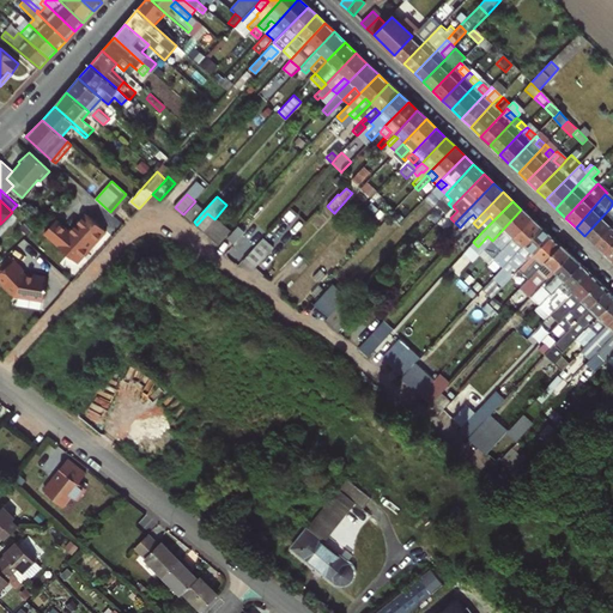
[(186,216),(193,223),(194,222),(204,211),(196,204),(186,216)]
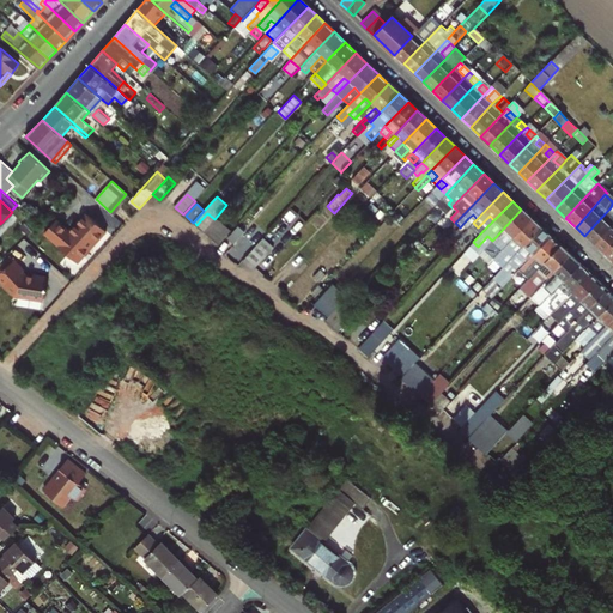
[(594,244),(612,223),(612,208),(611,207),(584,236),(594,244)]
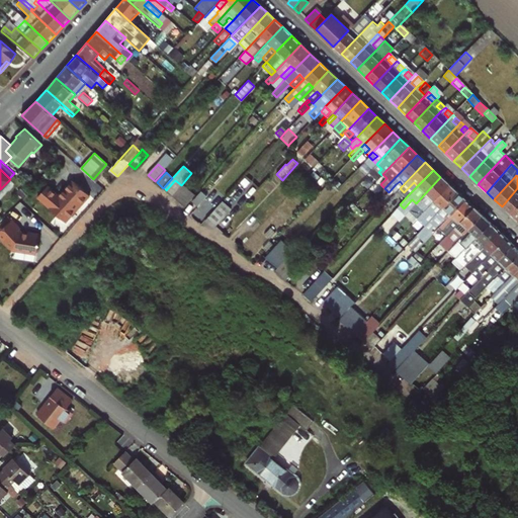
[(416,219),(448,184),(440,177),(416,203),(409,211),(416,219)]
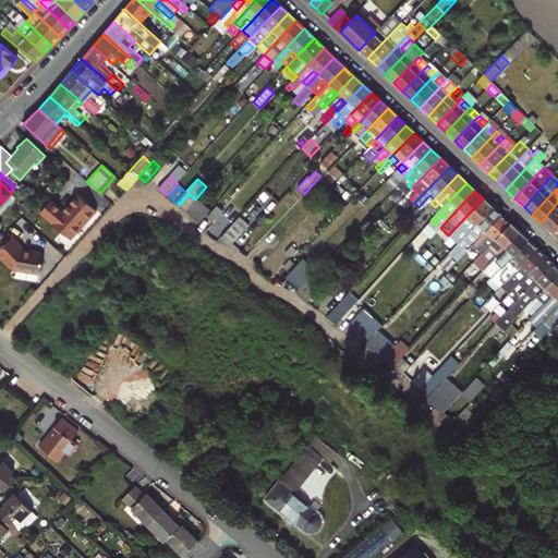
[(185,210),(195,199),(189,194),(179,205),(185,210)]
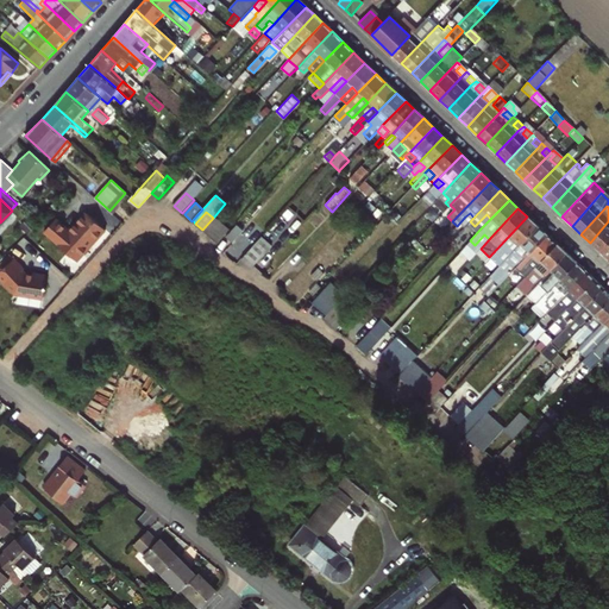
[(57,219),(44,232),(77,262),(106,231),(86,213),(70,231),(57,219)]
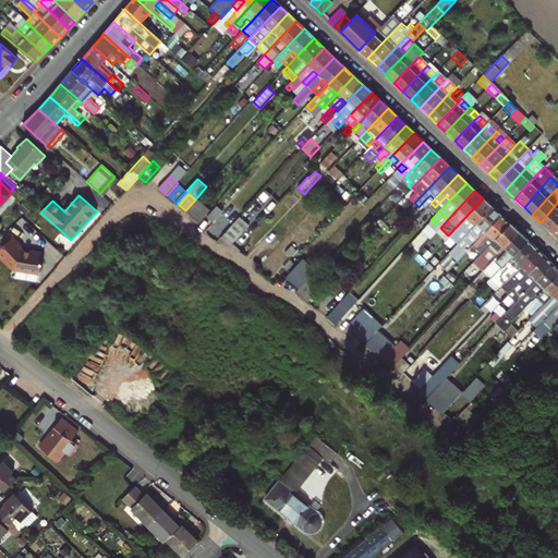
[(446,196),(435,207),(439,210),(449,201),(446,196)]
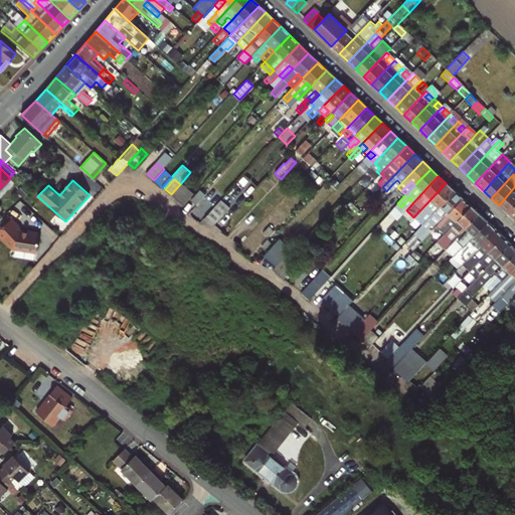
[(171,194),(183,205),(193,194),(181,183),(180,184),(171,194)]
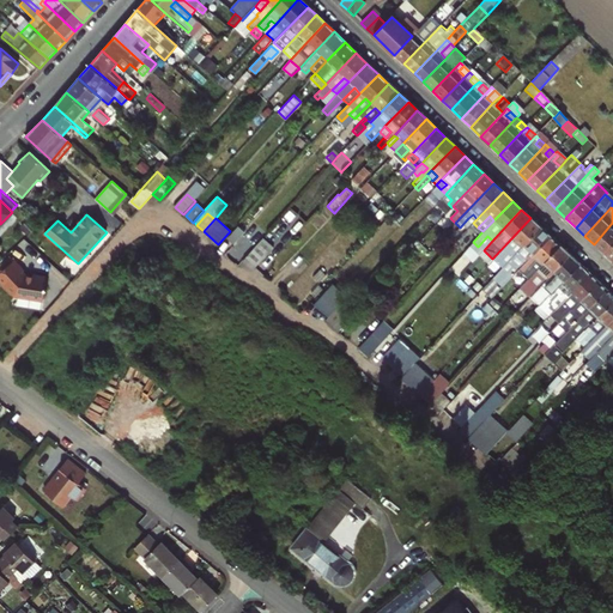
[(540,228),(530,218),(492,259),(497,263),(507,255),(517,243),(521,247),(540,228)]
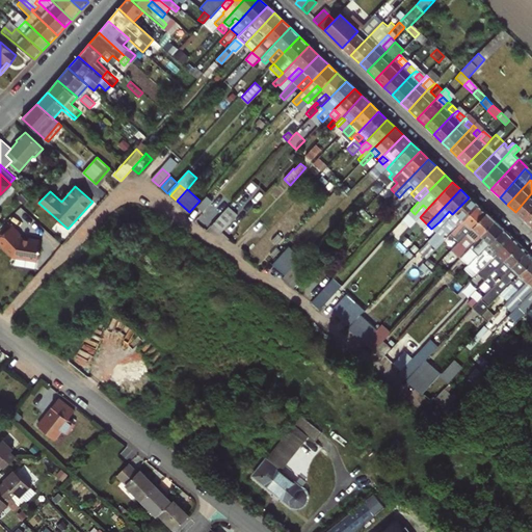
[(524,219),(531,210),(531,193),(515,212),(524,219)]
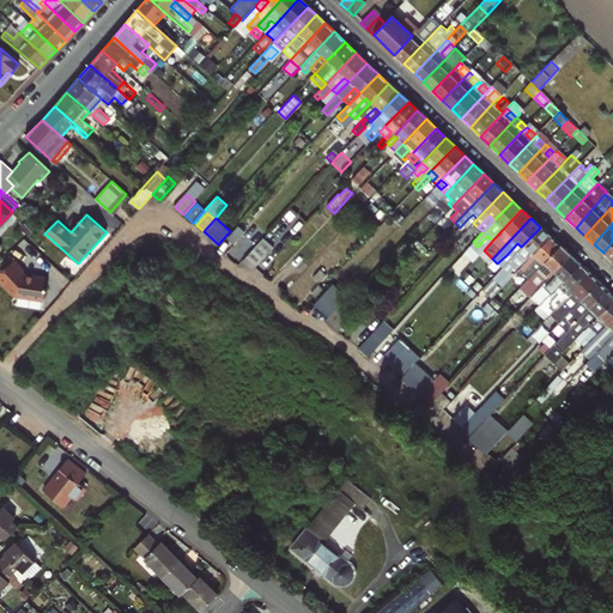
[(238,225),(228,238),(234,244),(244,231),(238,225)]
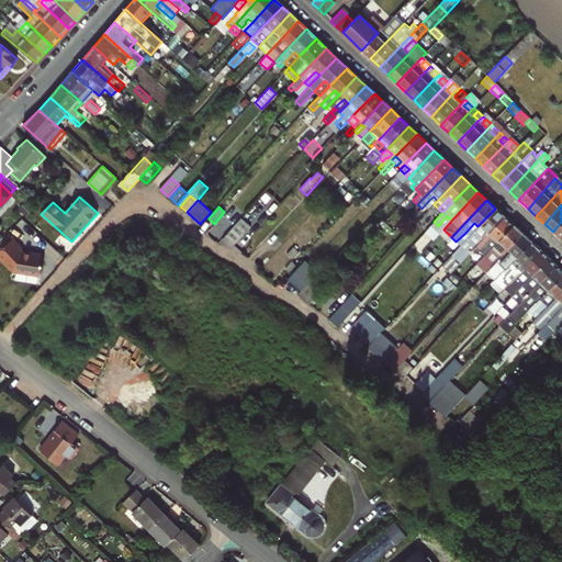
[(391,215),(381,206),(375,212),(385,221),(391,215)]
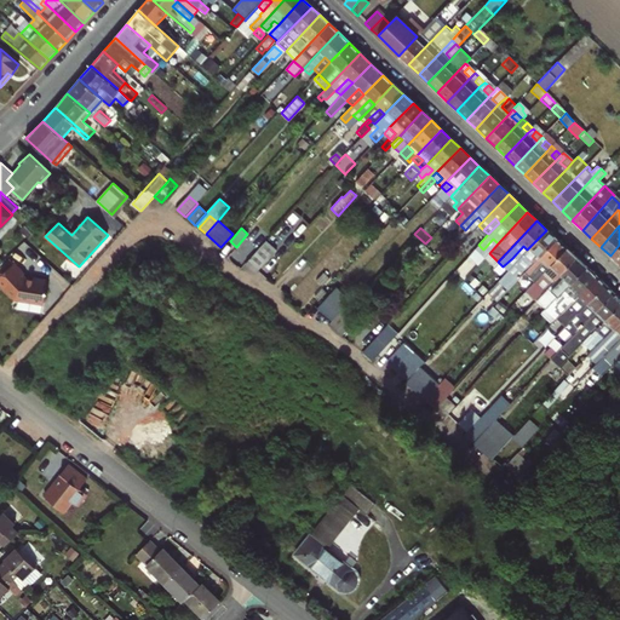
[(527,250),(516,262),(507,270),(517,280),(521,276),(556,240),(546,230),(527,250)]
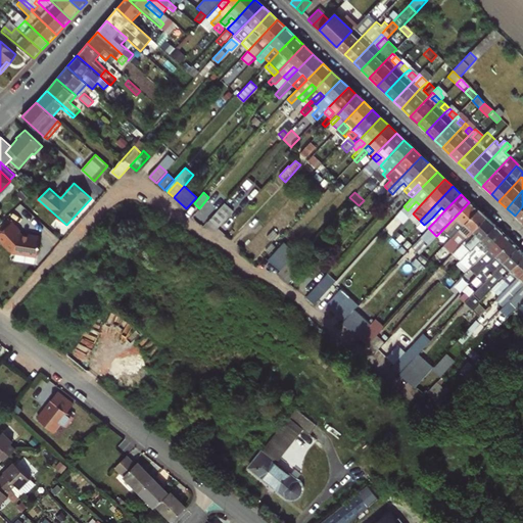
[(477,210),(469,202),(439,233),(442,236),(444,233),(447,235),(459,223),(462,226),(477,210)]
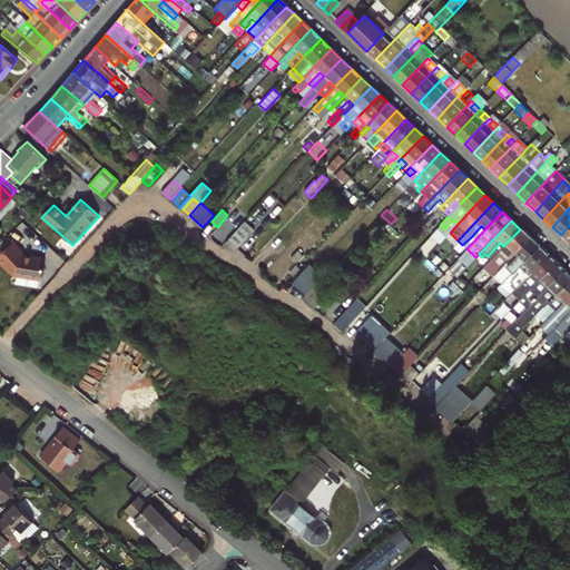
[(481,226),(471,237),(474,241),(484,229),(481,226)]
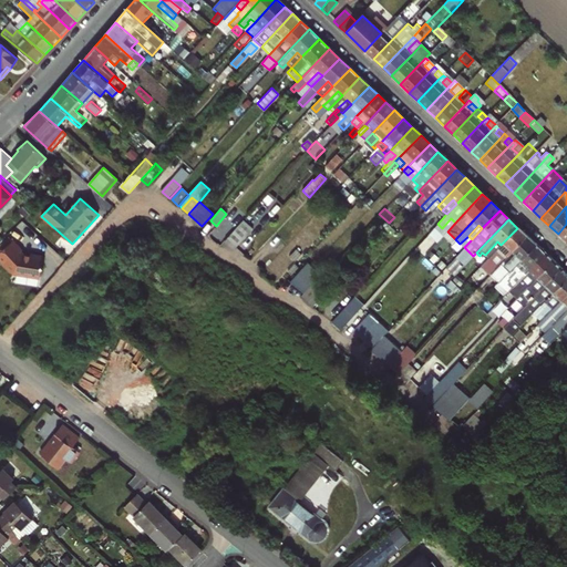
[(512,253),(527,236),(517,228),(501,245),(496,250),(501,255),(490,266),(486,269),(491,274),(496,268),(512,253)]
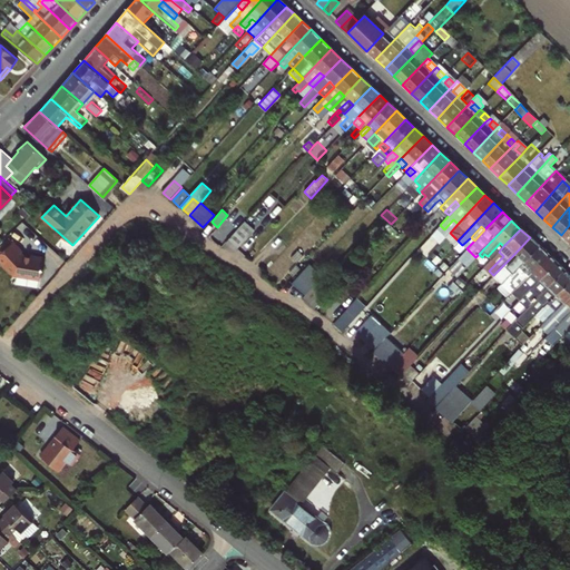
[(225,245),(231,251),(243,238),(236,233),(225,245)]
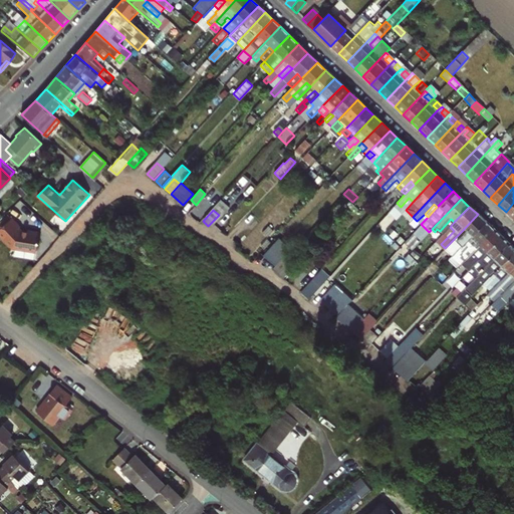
[(478,214),(464,229),(466,231),(457,241),(463,246),(486,222),(478,214)]
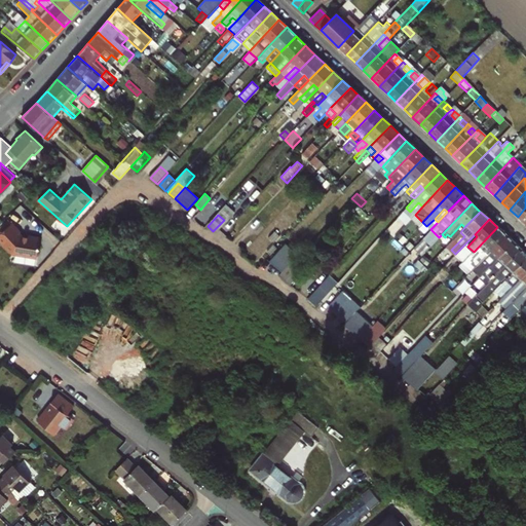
[(13,223),(0,235),(0,239),(12,253),(16,254),(16,255),(28,256),(28,255),(39,257),(41,237),(30,235),(29,237),(23,236),(21,233),(22,232),(13,223)]
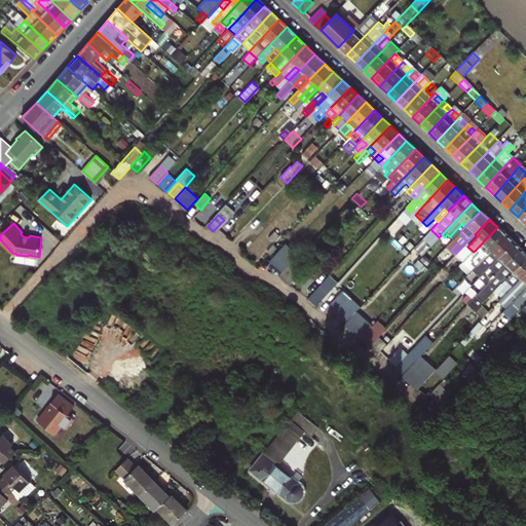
[(447,234),(445,237),(447,239),(443,242),(446,246),(450,242),(460,232),(464,227),(461,224),(450,236),(447,234)]
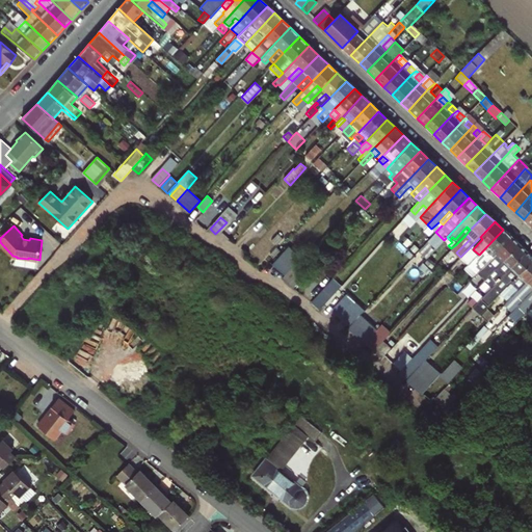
[(503,230),(479,255),(483,259),(480,262),(484,265),(487,263),(511,238),(503,230)]
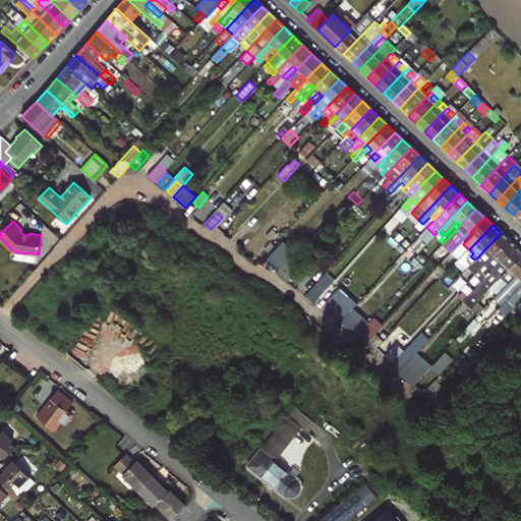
[(460,234),(456,230),(446,240),(450,244),(460,234)]
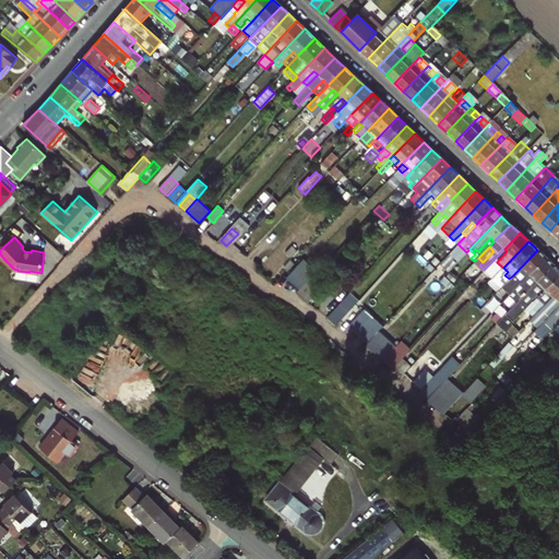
[(507,251),(504,249),(489,264),(498,272),(503,268),(497,262),(507,251)]
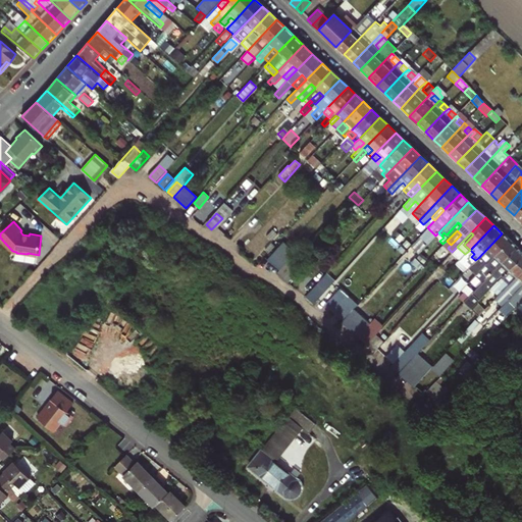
[(502,233),(478,258),(485,265),(487,263),(509,241),(502,233)]
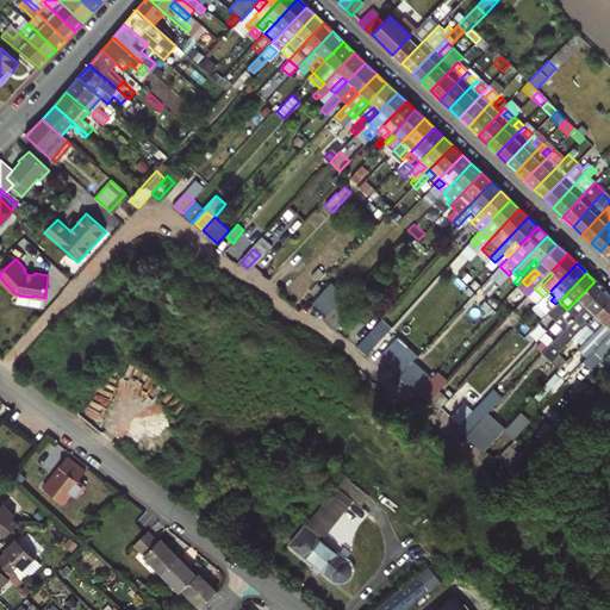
[(603,288),(595,281),(570,307),(572,311),(560,324),(565,329),(603,288)]
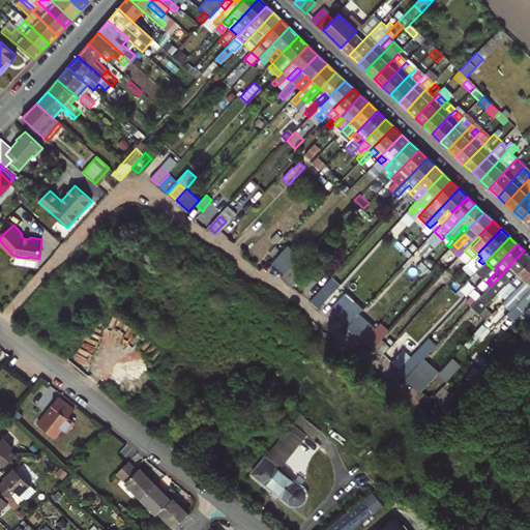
[(270,263),(284,274),(291,266),(299,257),(287,245),(270,263)]
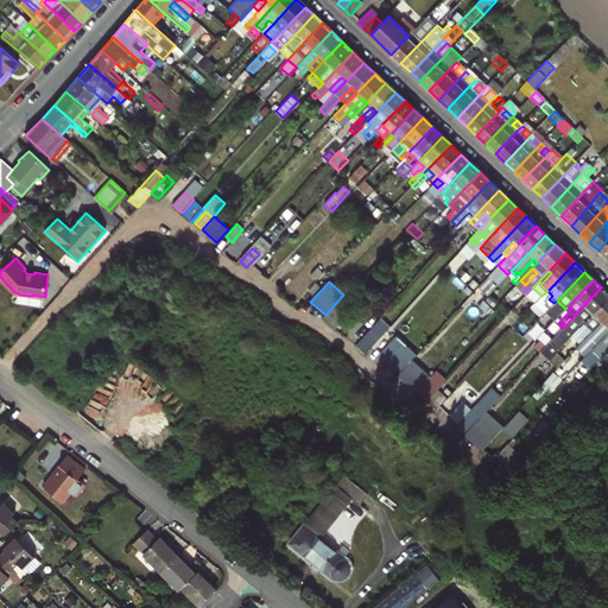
[(549,359),(569,339),(607,298),(607,293),(601,287),(563,328),(540,352),(549,359)]
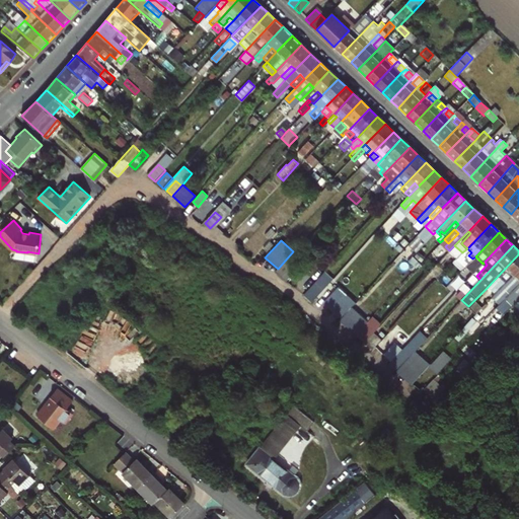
[(462,252),(460,254),(468,263),(472,258),(468,255),(471,252),(467,248),(462,252)]
